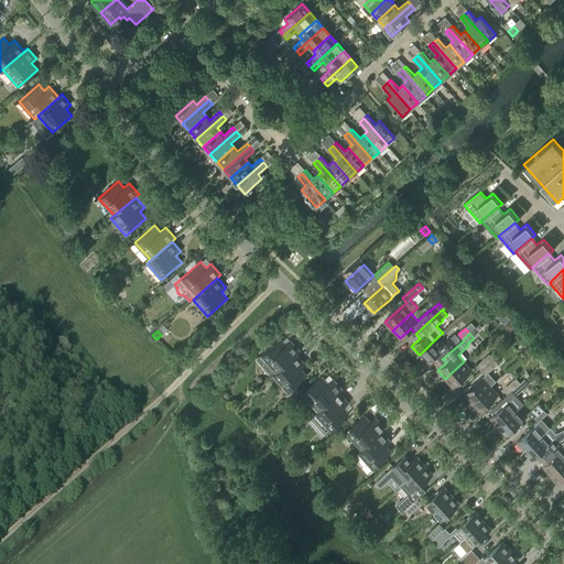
[(444,345),(437,337),(422,353),(419,355),(426,362),(437,354),(441,357),(461,340),(455,334),(444,345)]
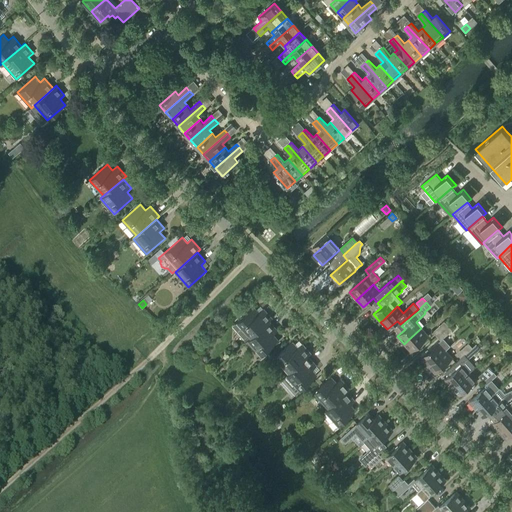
[(259,312),(254,307),(236,323),(250,338),(248,339),(247,341),(269,321),(272,318),(264,308),(259,312)]
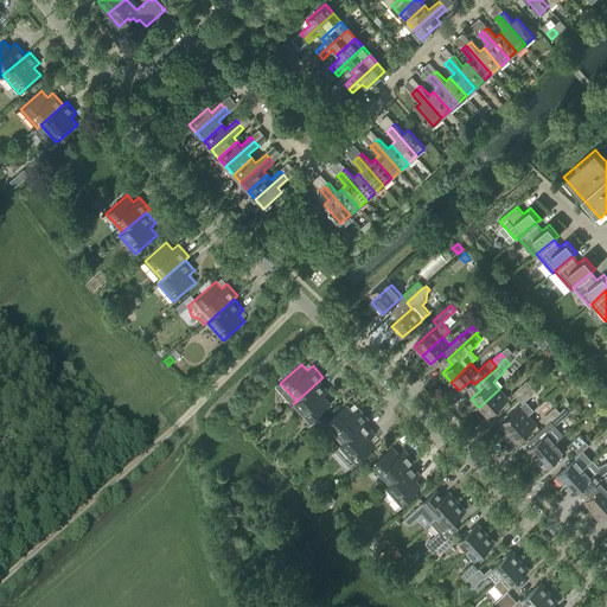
[(310,422),(331,403),(324,396),(330,391),(319,381),(293,404),(310,422)]
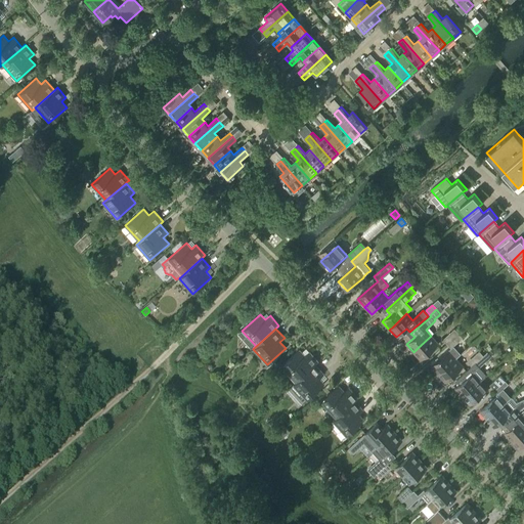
[(447,344),(459,334),(454,329),(442,340),(447,344)]
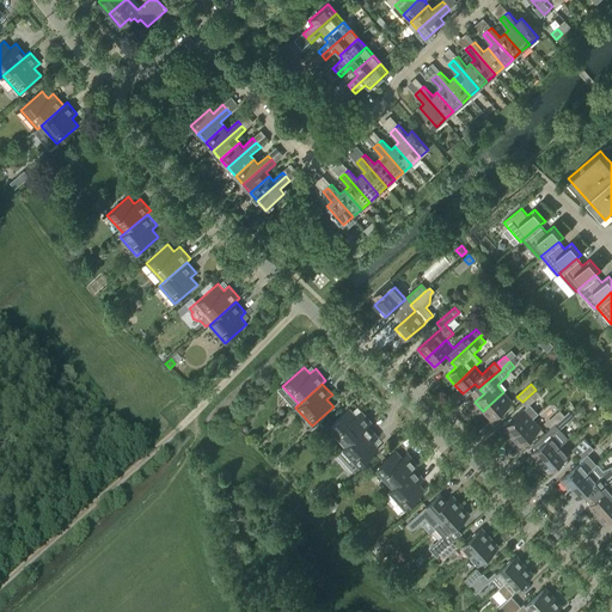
[(526,408),(540,395),(536,390),(522,402),(526,408)]
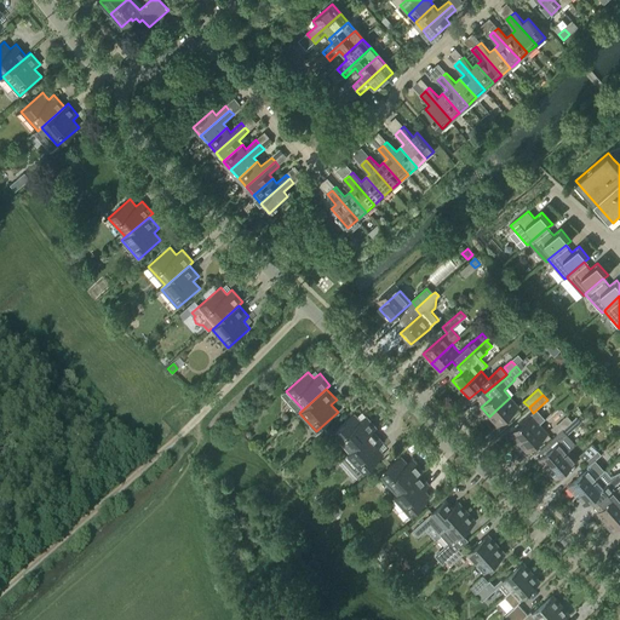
[(498,425),(514,412),(518,407),(510,397),(495,411),(489,417),(498,425)]
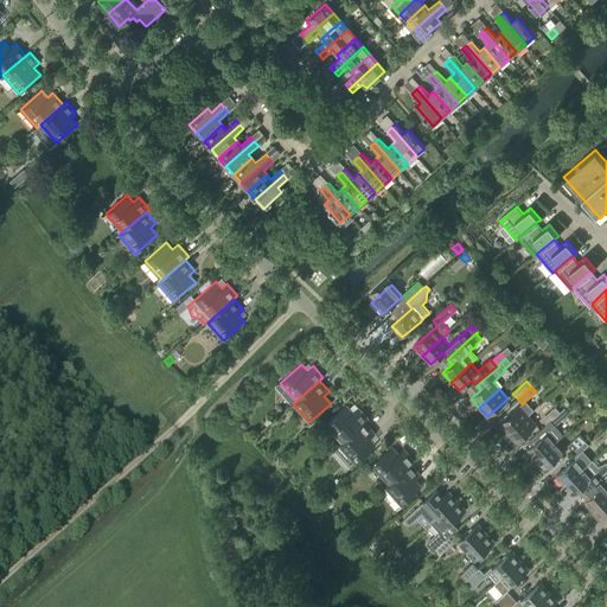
[(508,433),(528,415),(534,410),(525,401),(499,425),(508,433)]
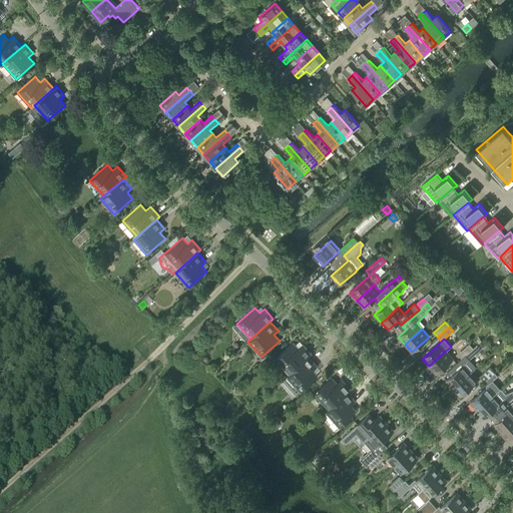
[(299,349),(294,343),(276,359),(290,374),(287,377),(309,357),(312,355),(303,345),(299,349)]
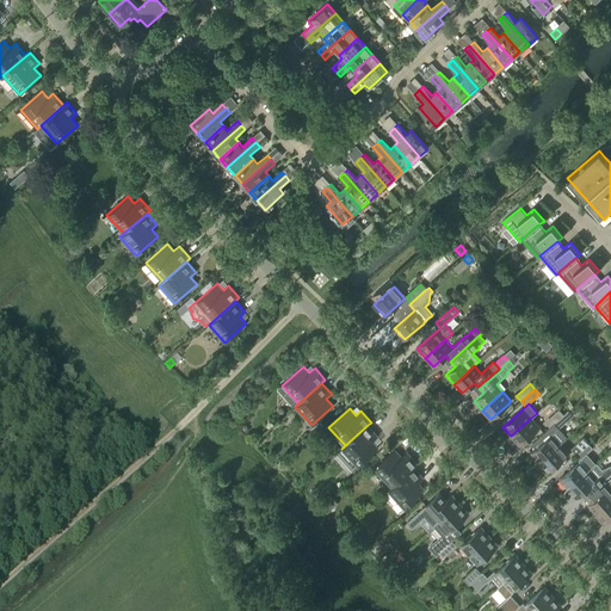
[(550,427),(563,415),(559,409),(544,421),(550,427)]
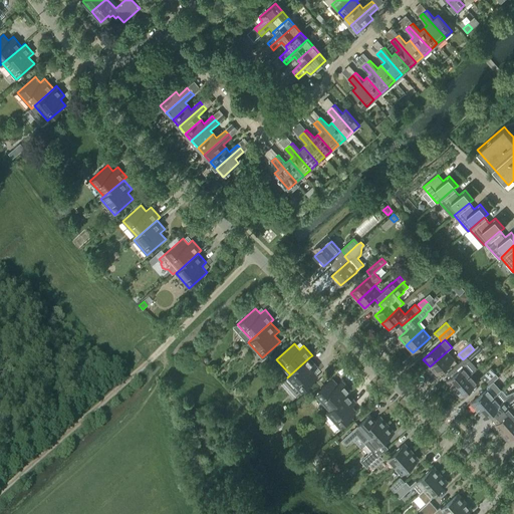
[(466,363),(478,353),(474,349),(463,359),(466,363)]
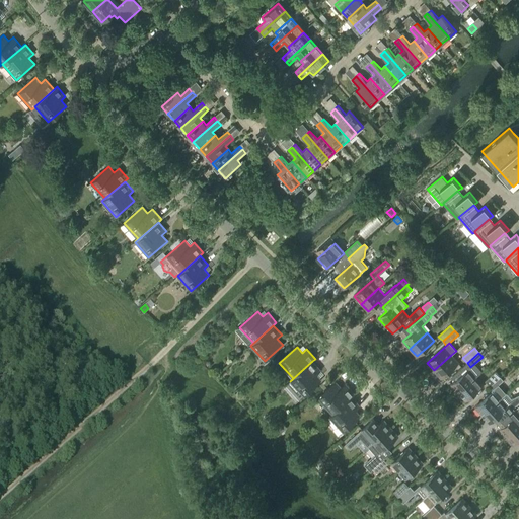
[(441,378),(458,363),(451,355),(434,370),(441,378)]
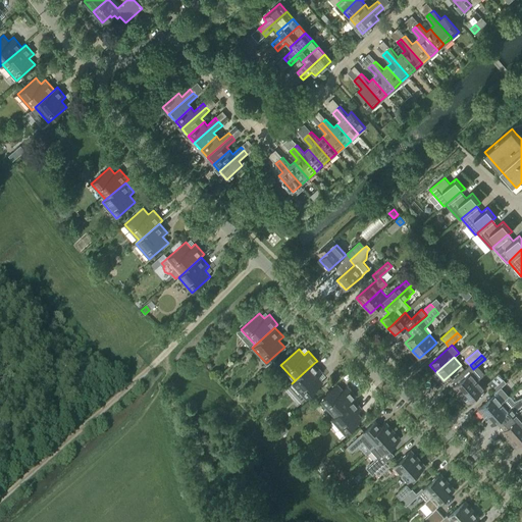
[(314,363),(292,383),(288,387),(302,403),(323,382),(318,377),(323,373),(314,363)]
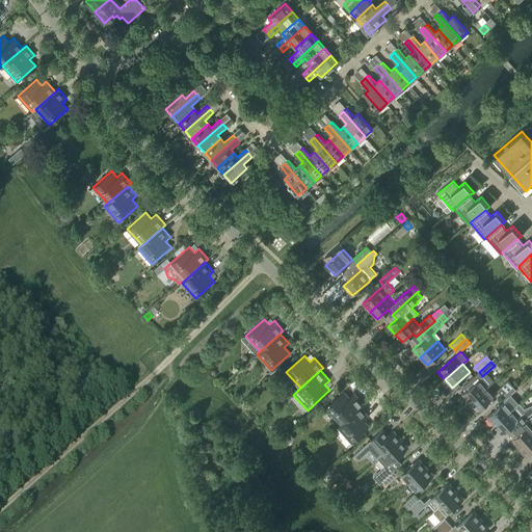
[(488,387),(493,382),(485,374),(462,394),(471,403),(488,387)]
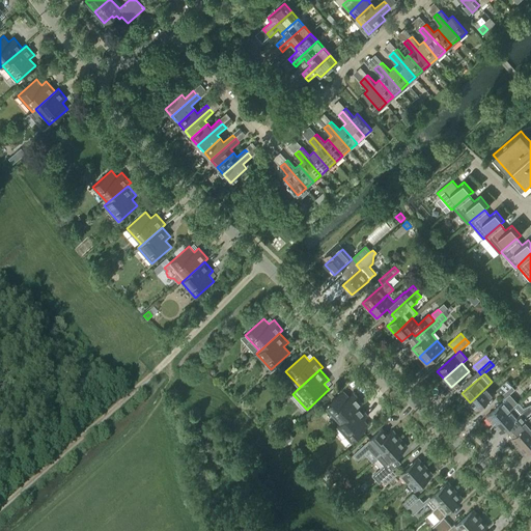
[(496,390),(501,395),(507,390),(509,388),(511,387),(512,386),(507,381),(496,390)]
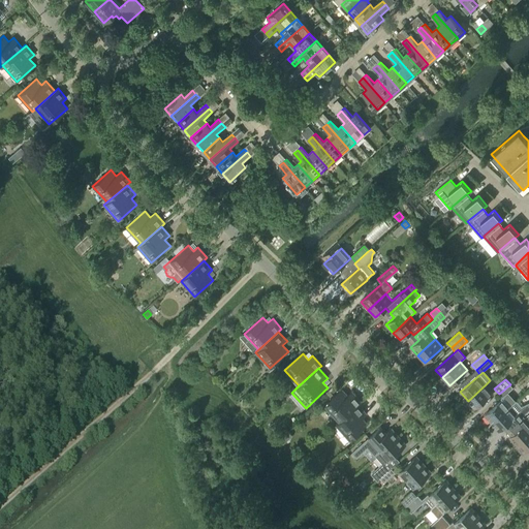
[(492,393),(486,384),(468,401),(474,408),(492,393)]
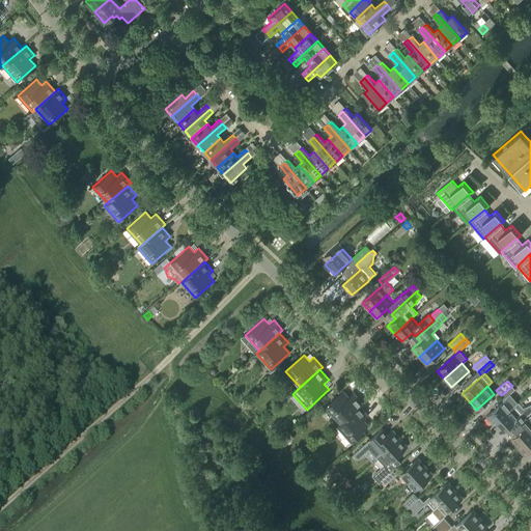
[(507,390),(501,395),(504,398),(509,394),(515,389),(512,386),(511,387),(509,388),(507,390)]
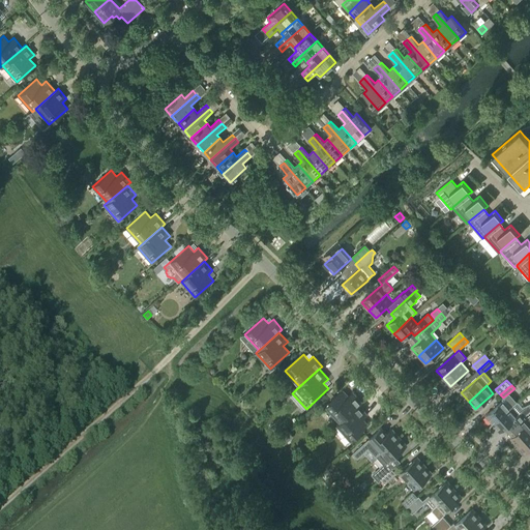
[(348,396),(343,390),(334,398),(332,401),(325,407),(339,422),(335,425),(336,427),(359,405),(362,403),(353,392),(348,396)]
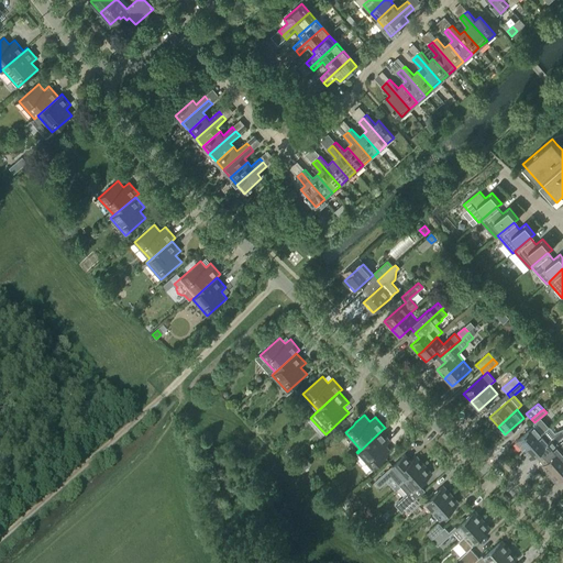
[(549,428),(540,418),(534,422),(533,423),(534,424),(516,441),(525,451),(543,433),(542,433),(547,430),(549,428)]
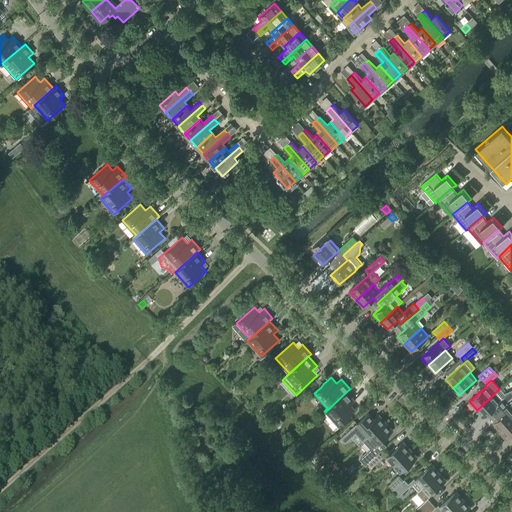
[(511,389),(505,393),(500,388),(499,389),(497,391),(493,394),(494,394),(477,410),(483,417),(493,408),(495,410),(498,411),(511,397),(511,389)]
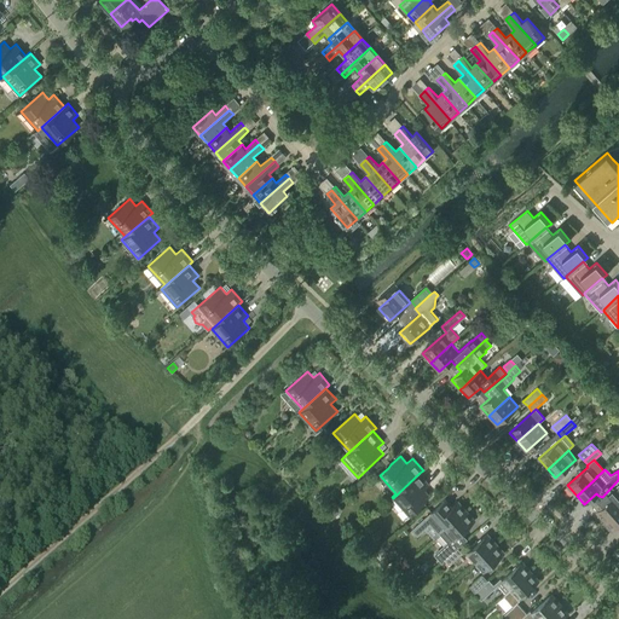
[(409,516),(431,497),(424,490),(429,485),(420,473),(393,498),(409,516)]
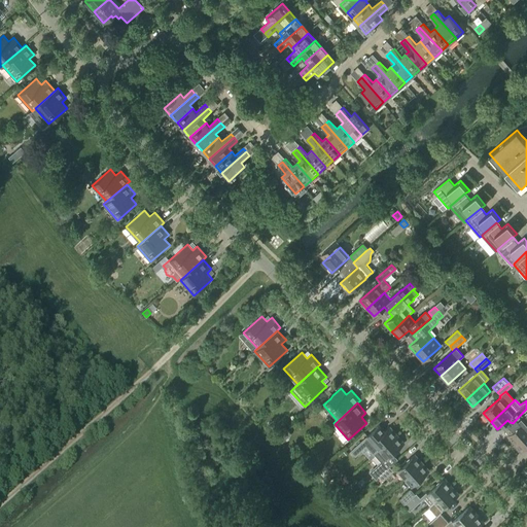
[(516,445),(526,433),(526,412),(514,424),(514,427),(516,429),(508,435),(516,445)]
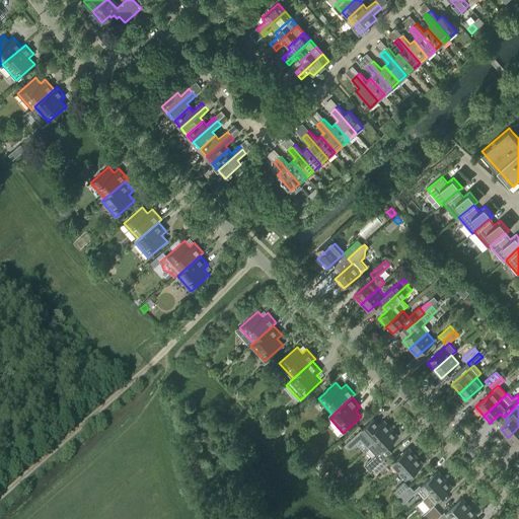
[(373,419),(345,444),(350,449),(361,439),(370,448),(391,429),(384,421),(379,425),(373,419)]
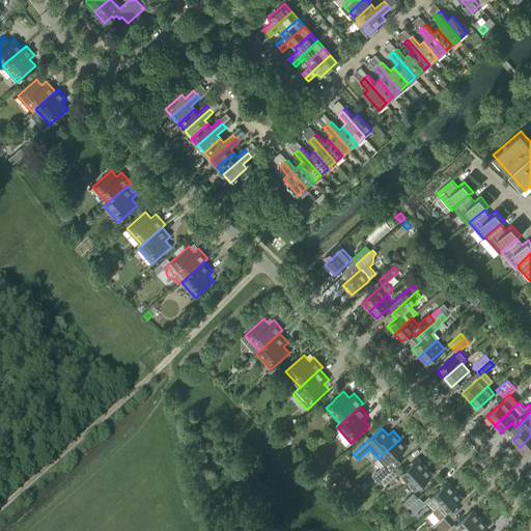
[(527,455),(530,451),(530,437),(520,448),(527,455)]
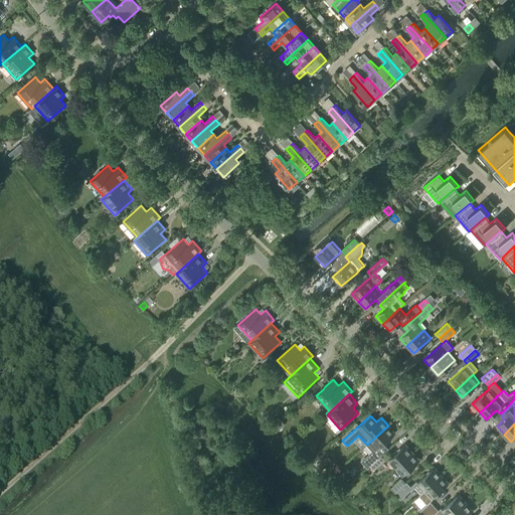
[(367,445),(374,453),(395,434),(388,425),(367,445)]
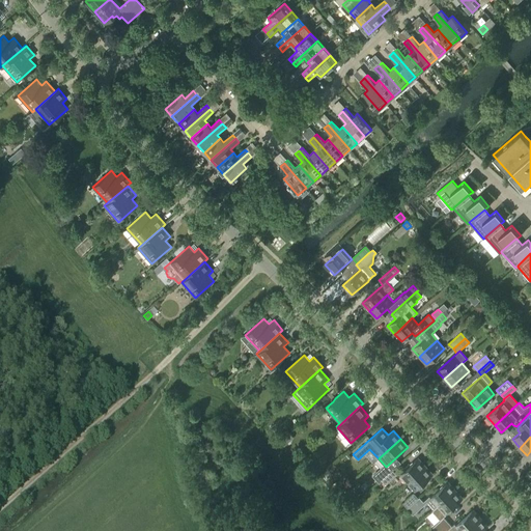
[(409,482),(425,467),(418,458),(400,474),(409,482)]
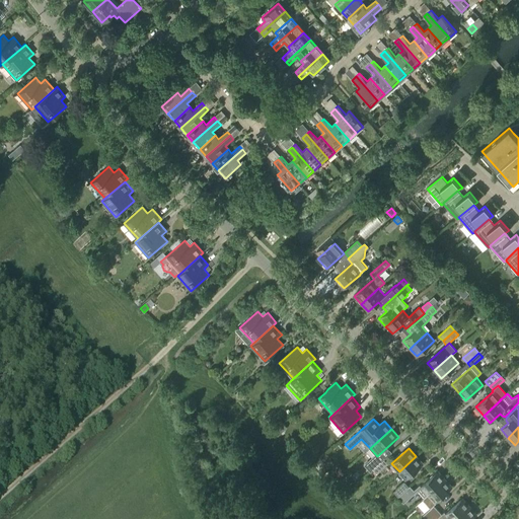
[(405,479),(423,463),(416,456),(399,471),(405,479)]
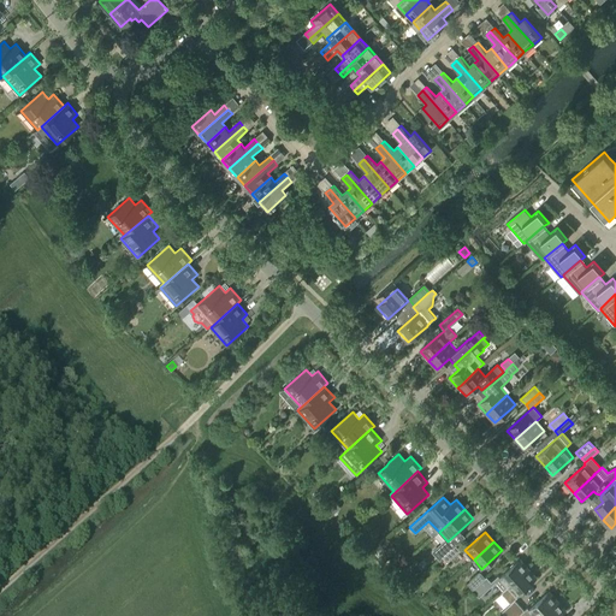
[(448,562),(460,551),(456,546),(443,557),(448,562)]
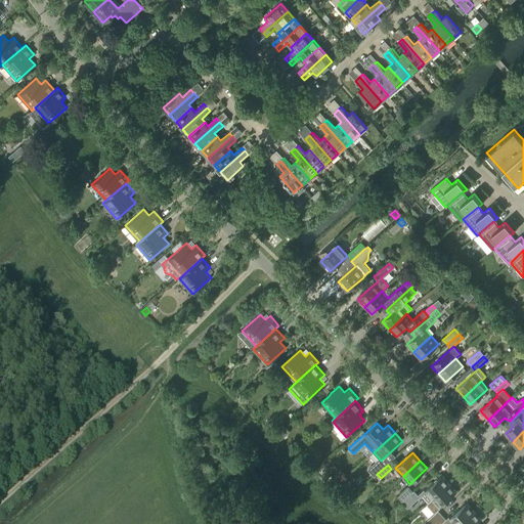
[(422,494),(429,503),(449,484),(442,476),(425,491),(424,490),(418,494),(413,490),(412,491),(401,501),(407,508),(422,494)]
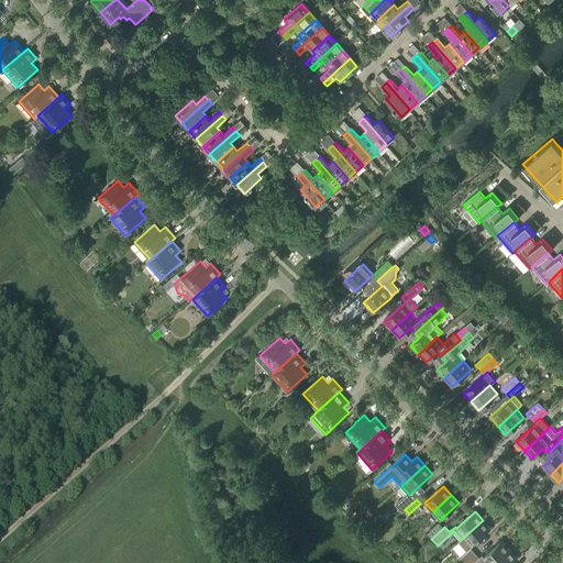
[(461,540),(457,542),(466,551),(473,545),(472,545),(490,528),(483,520),(461,540)]
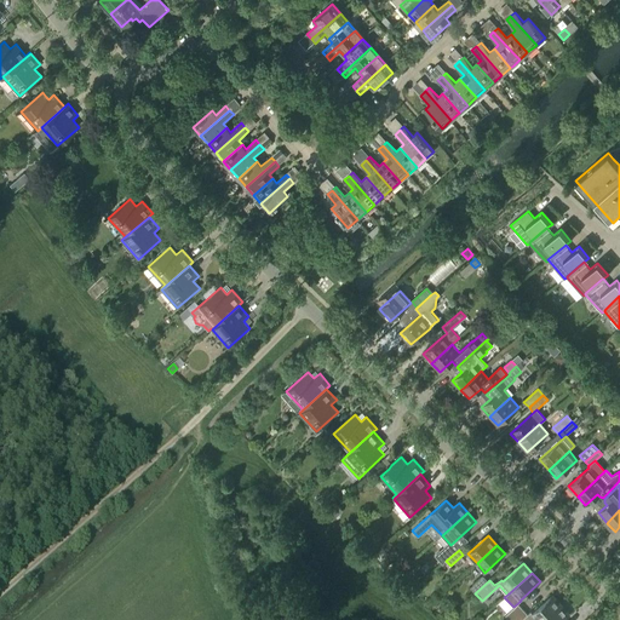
[(475,593),(488,581),(483,577),(470,587),(475,593)]
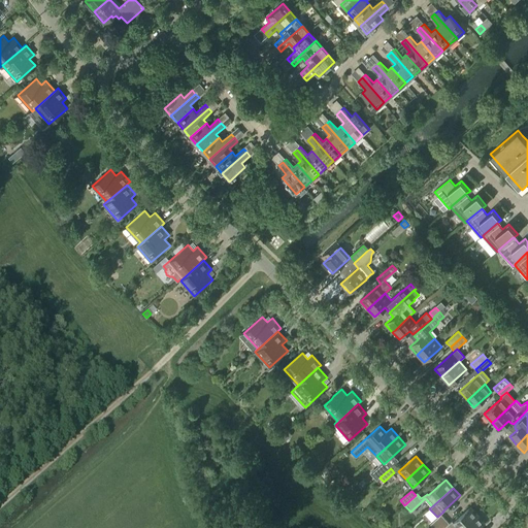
[(446,520),(436,527),(442,527),(444,527),(446,527),(464,527),(479,516),(471,507),(454,523),(452,522),(450,524),(446,520)]
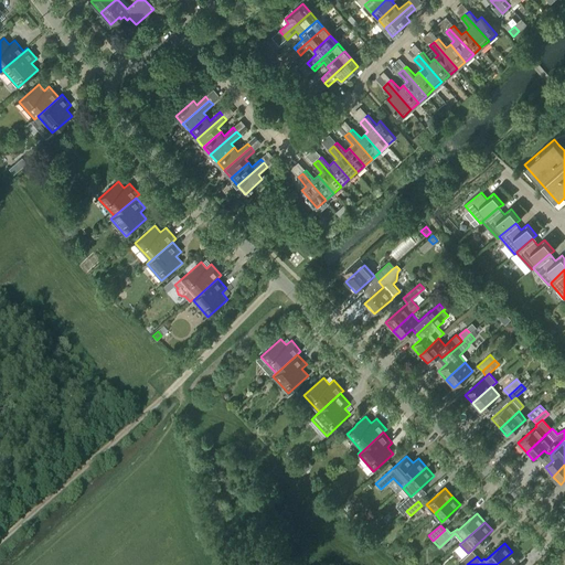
[(460,562),(464,564),(467,564),(477,556),(472,551),(460,562)]
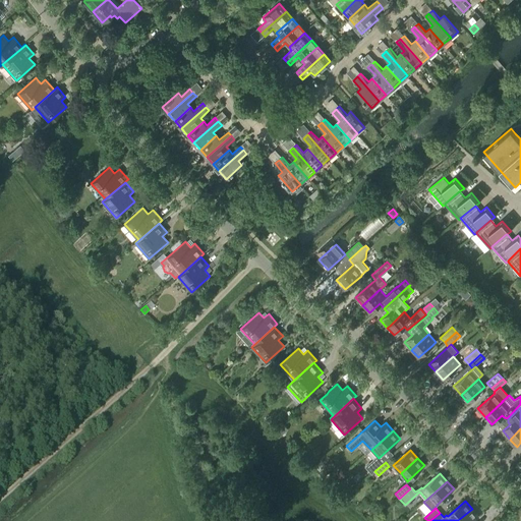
[(458,520),(473,520),(479,517),(472,509),(458,520)]
